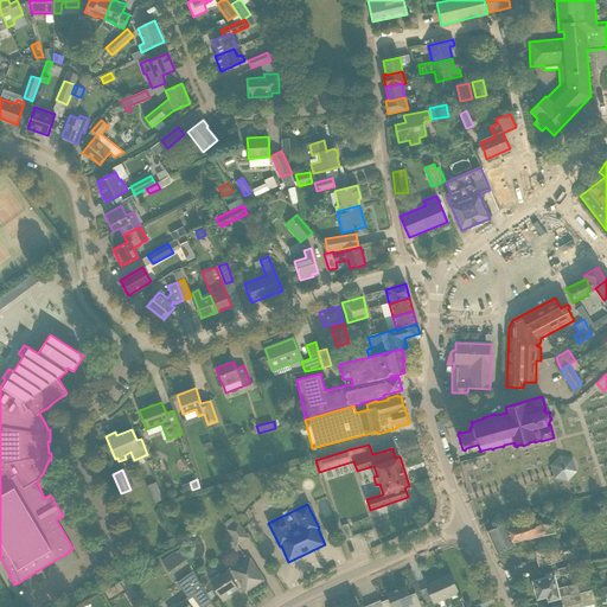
[(564,530),(562,515),(553,517),(529,522),(534,537),(555,532),(555,536),(556,535),(556,531),(564,530)]
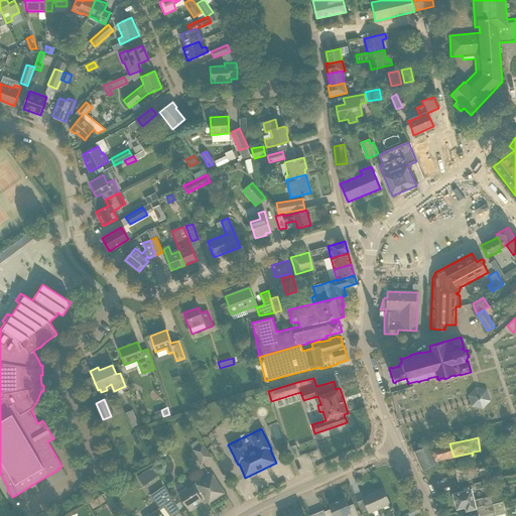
[(192,449),(202,464),(211,458),(203,443),(192,449)]
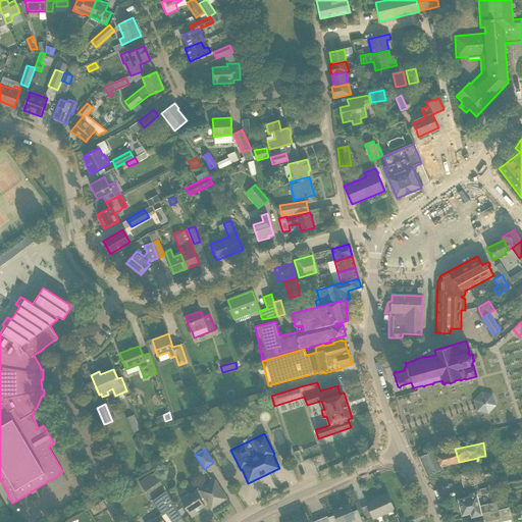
[(455,449),(435,454),(441,466),(459,462),(455,449)]
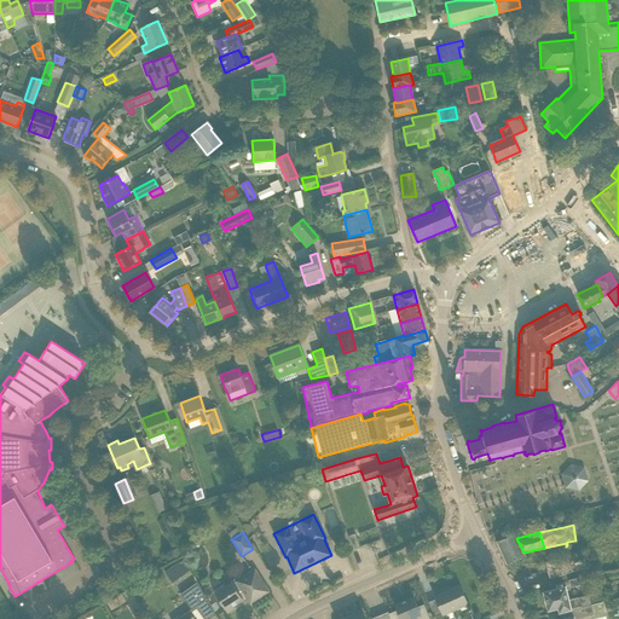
[(348,536),(353,550),(360,548),(356,533),(348,536)]
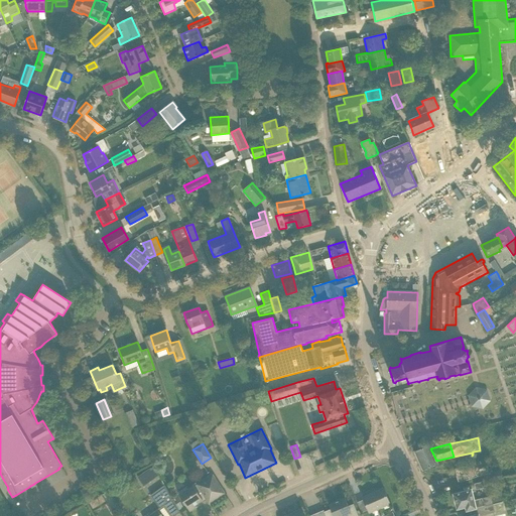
[(436,461),(430,448),(429,444),(423,447),(414,452),(422,471),(437,464),(436,461)]
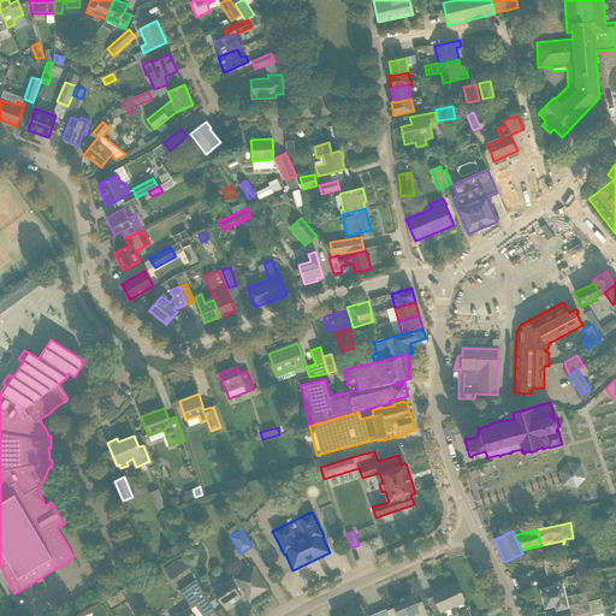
[(176,545),(169,550),(172,556),(179,552),(176,545)]
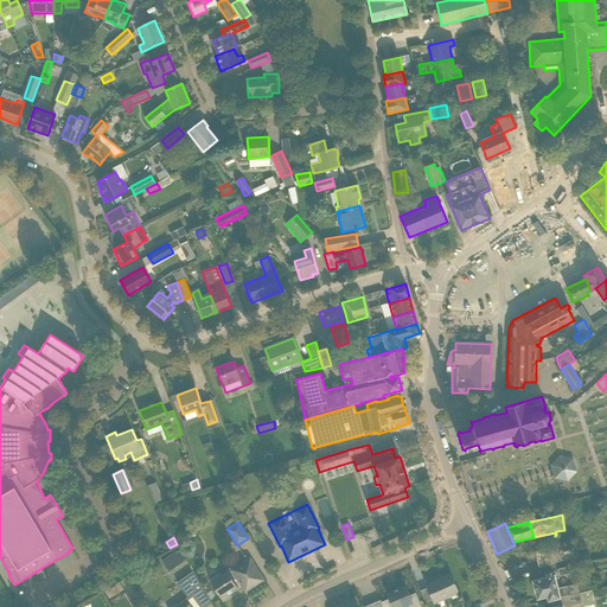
[(534,551),(540,568),(574,557),(569,541),(534,551)]
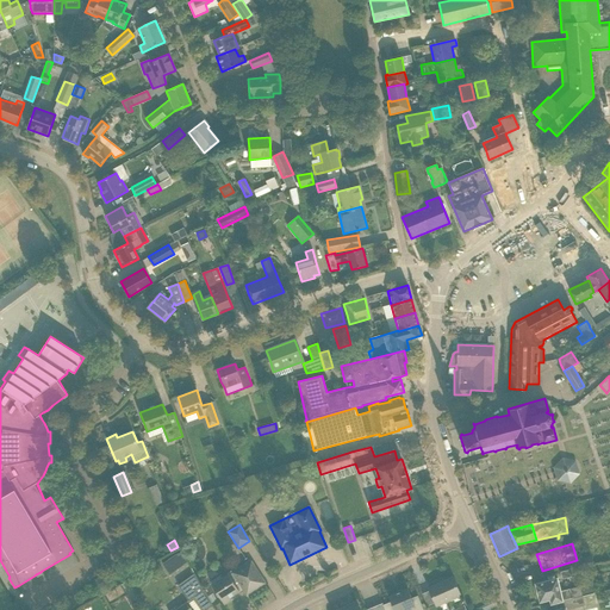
[(180,553),(162,565),(170,576),(188,564),(180,553)]
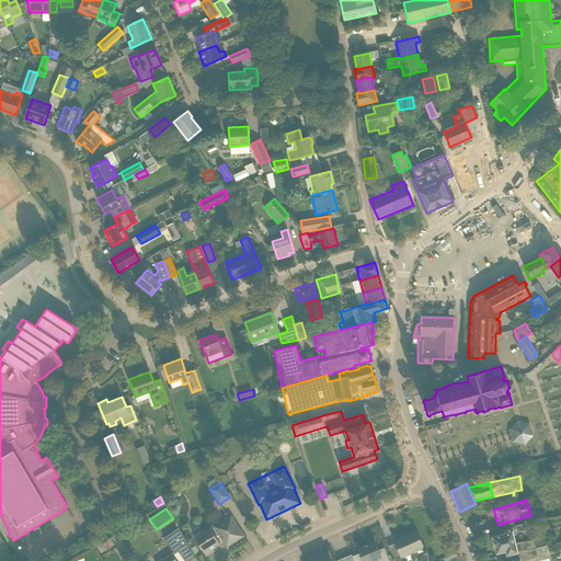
[(544,512),(530,515),(533,525),(546,522),(544,512)]
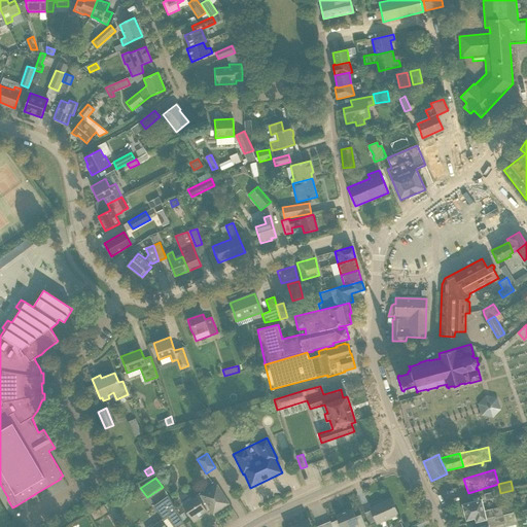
[(190,497),(181,503),(188,514),(194,523),(201,519),(199,516),(210,508),(214,515),(230,504),(216,484),(191,499),(190,497)]
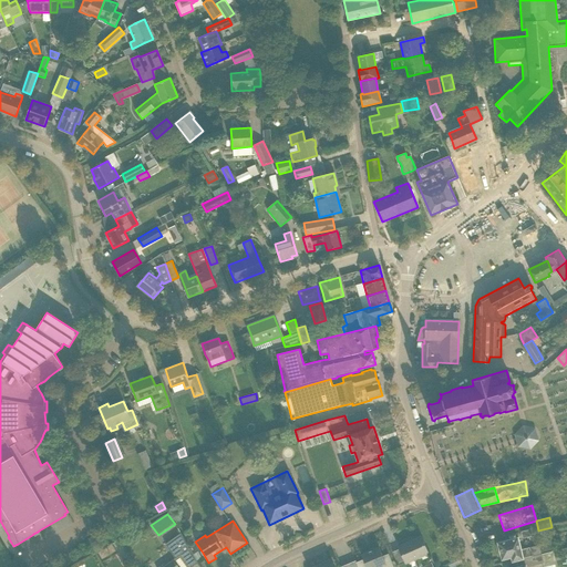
[(532,536),(531,529),(521,532),(523,538),(532,536)]
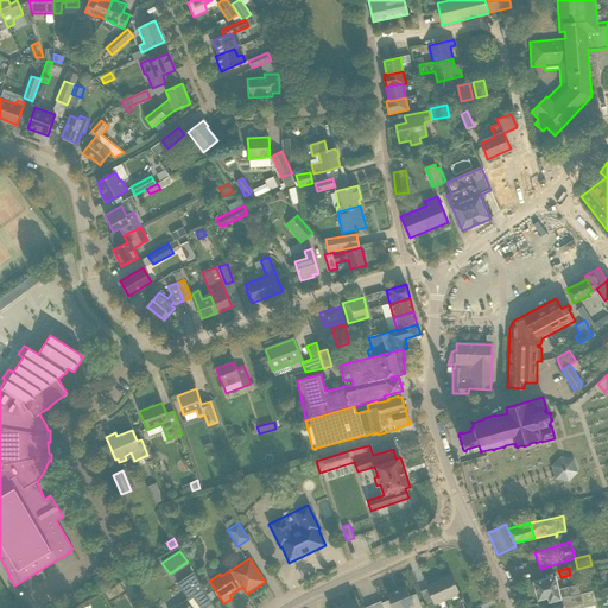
[(195,571),(177,583),(188,599),(192,595),(201,607),(204,607),(211,603),(195,571)]
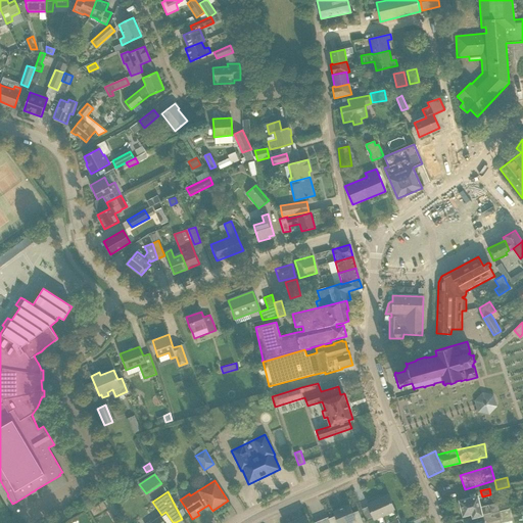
[(368,504),(372,513),(374,519),(394,511),(387,495),(368,504)]
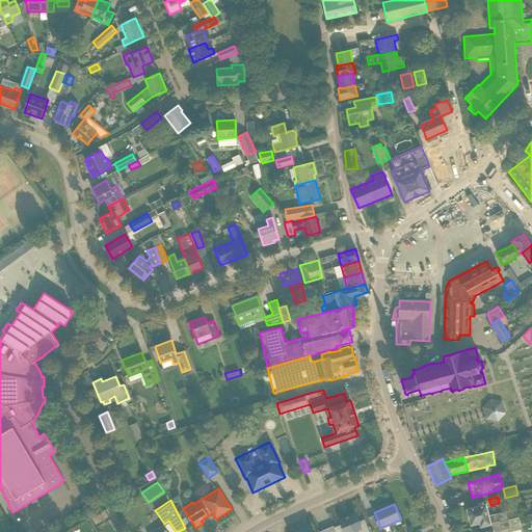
[(480,523),(481,526),(490,524),(507,520),(505,512),(488,516),(485,505),(468,509),(471,525),(480,523)]
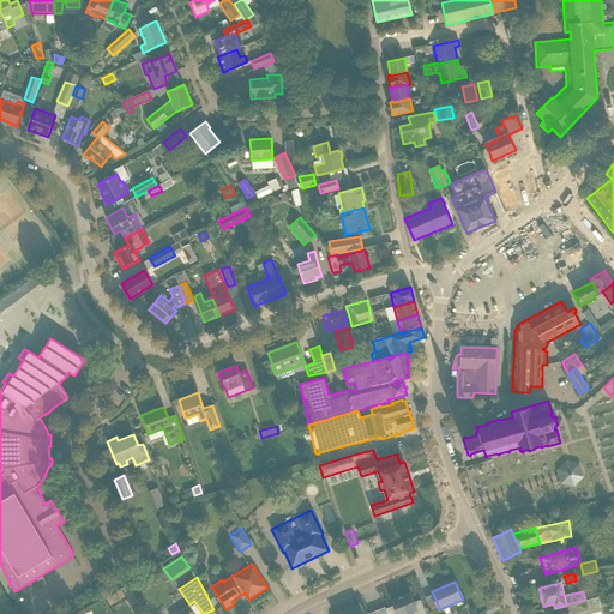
[(385,608),(386,613),(403,613),(413,611),(414,613),(426,613),(420,597),(414,601),(410,590),(391,599),(393,605),(386,607),(385,608)]
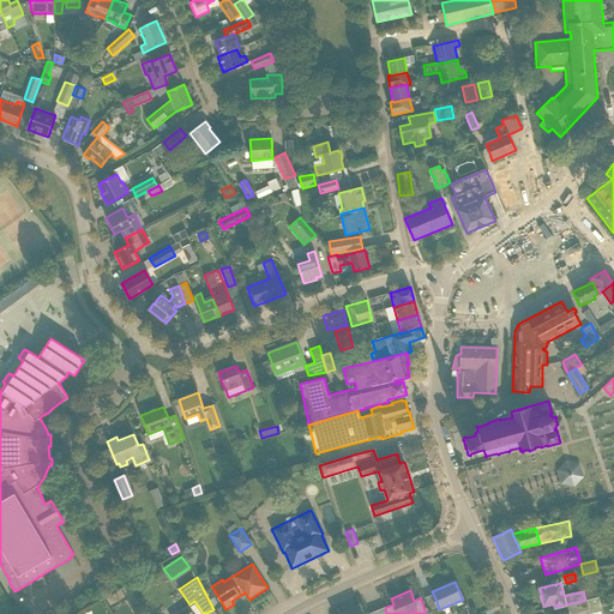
[(566,605),(555,607),(557,613),(569,613),(588,609),(585,600),(566,605)]
